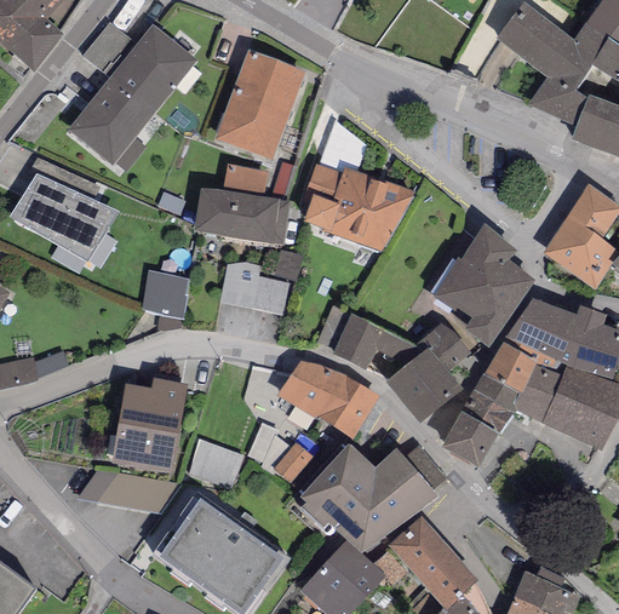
[(0,0),(0,40),(33,69),(63,34),(46,19),(62,0),(0,0)]
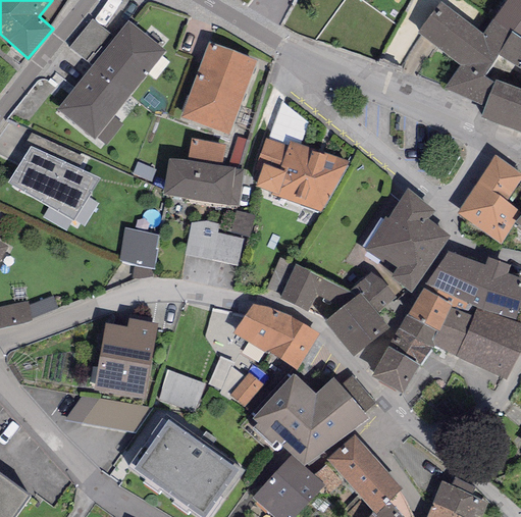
[(443,1),(418,31),(461,64),(445,88),(486,104),(496,80),(520,88),(520,0),(508,0),(483,33),(443,1)]
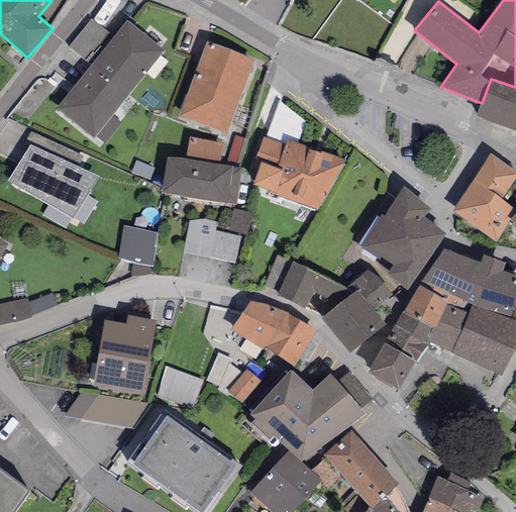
[(115,33),(92,15),(70,43),(92,63),(115,33)]
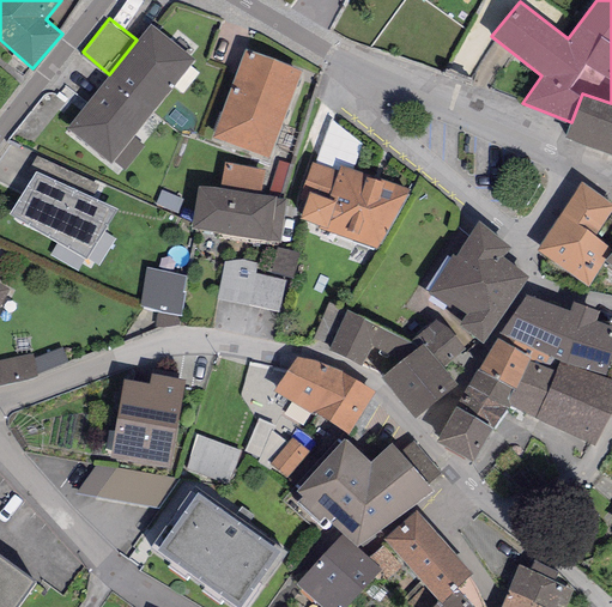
[(137,40),(109,74),(153,109),(195,58),(151,22),(137,40)]
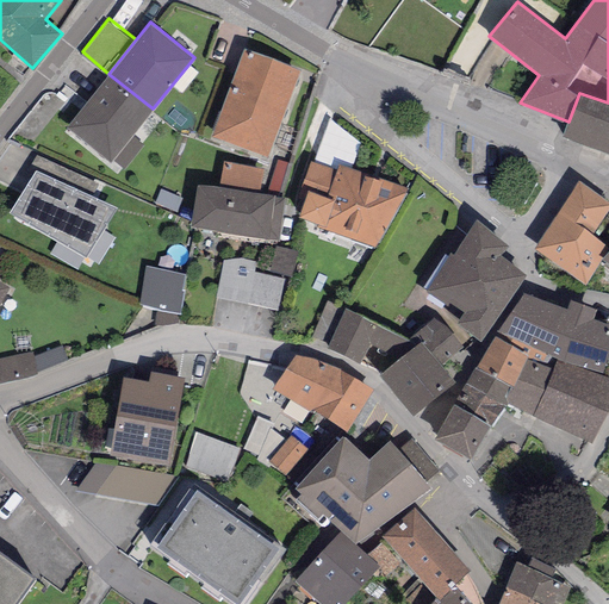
[(246,48),(212,136),(268,156),(300,68),(246,48)]
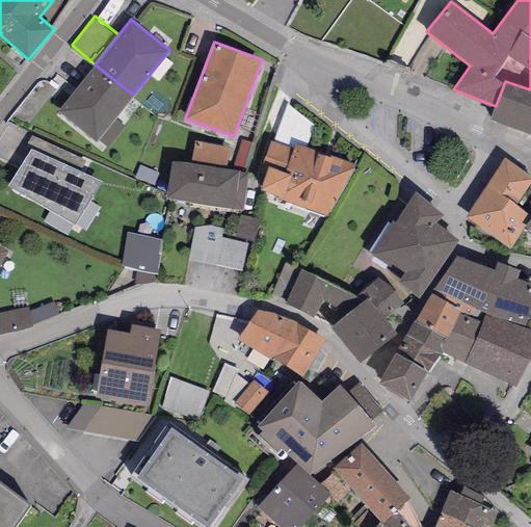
[(133,95),(95,64),(59,110),(98,140),(100,137),(109,143),(126,123),(116,115),(133,95)]
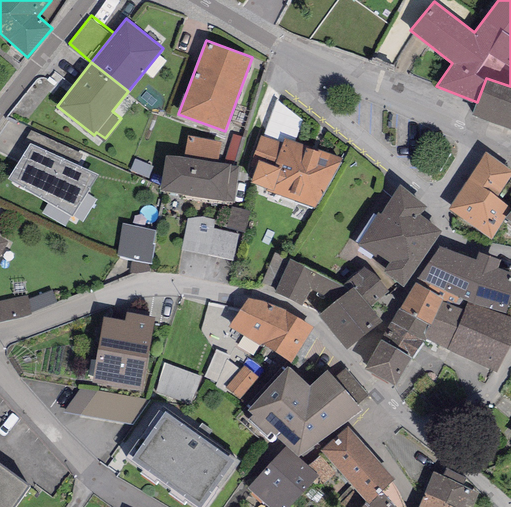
[(510,86),(486,78),(477,102),(473,113),(510,128),(510,86)]
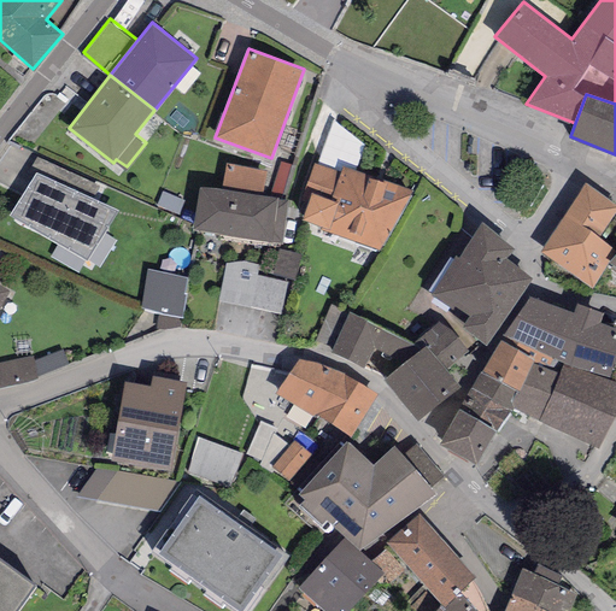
[(267,169),(227,162),(223,182),(263,189),(267,169)]
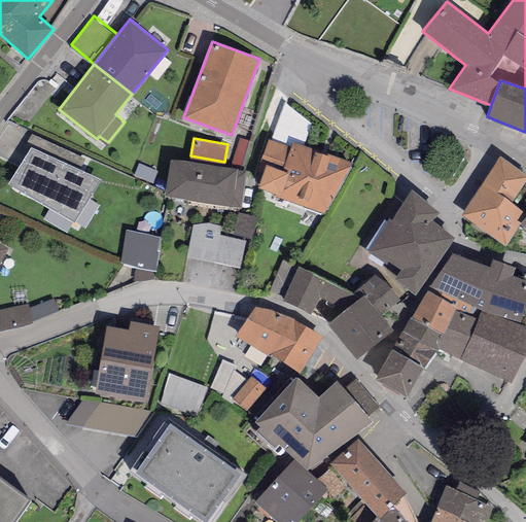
[(291,146),(270,138),(257,169),(265,172),(258,187),(328,215),(349,163),(293,140),(291,146)]
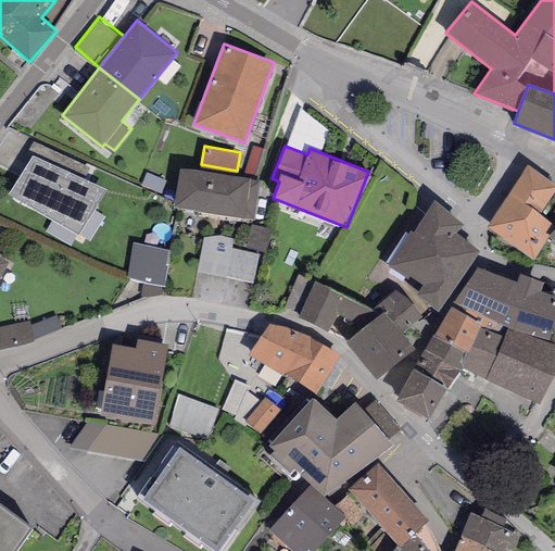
[(34,154),(9,193),(79,233),(105,189),(34,154)]
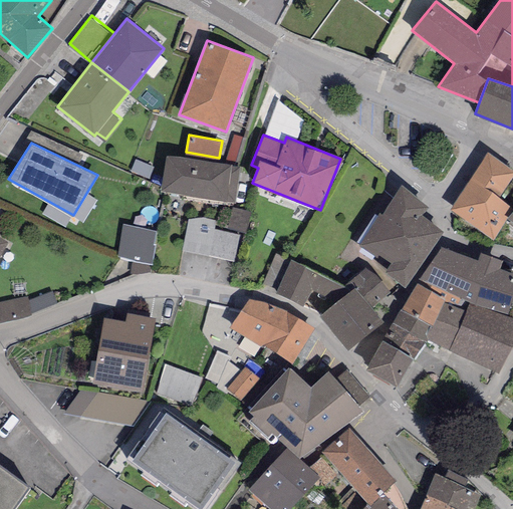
[(512,168),(488,153),(451,210),(494,238),(512,210),(512,207),(498,198),(512,176),(512,168)]
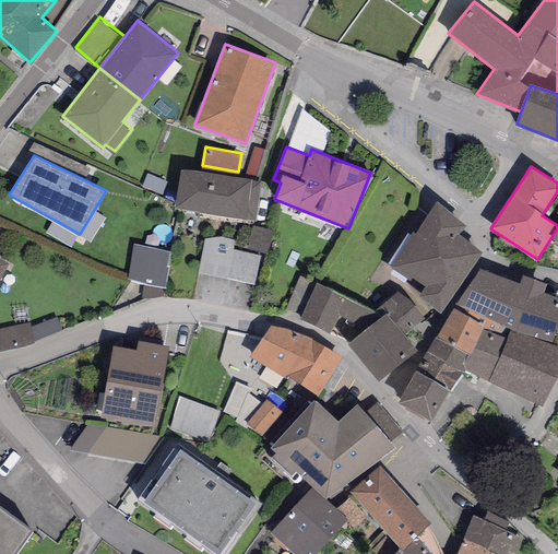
[(168,177),(147,169),(142,183),(163,190),(168,177)]
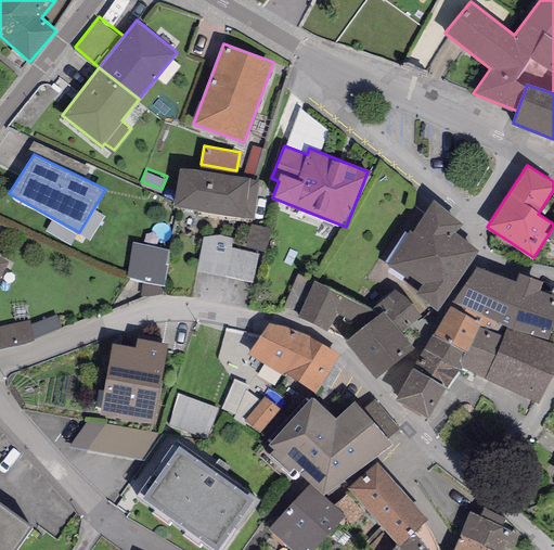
[(181,169),(174,206),(254,218),(259,179),(181,169)]
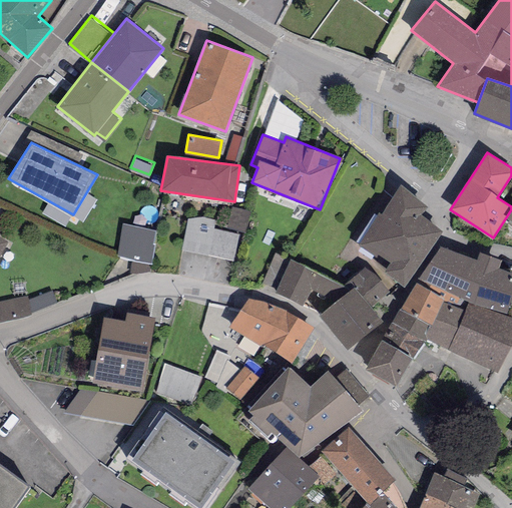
[(428,205),(400,186),(359,244),(375,256),(372,260),(388,271),(385,275),(404,288),(444,230),(421,215),(428,205)]
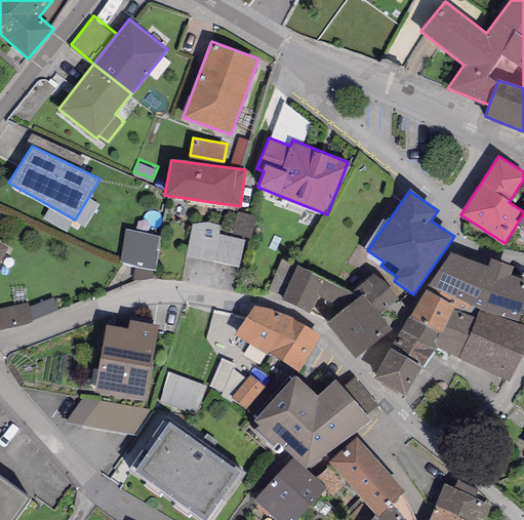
[(255,213),(237,210),(233,231),(251,235),(255,213)]
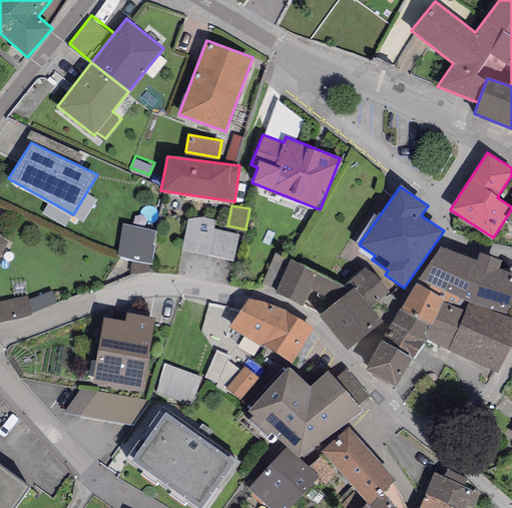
[(201,213),(187,215),(183,246),(233,258),(239,230),(214,224),(215,216),(201,213)]
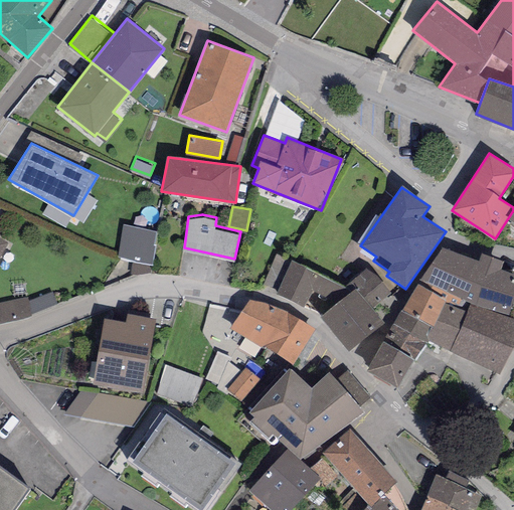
[(158,228),(125,222),(119,255),(152,261),(158,228)]
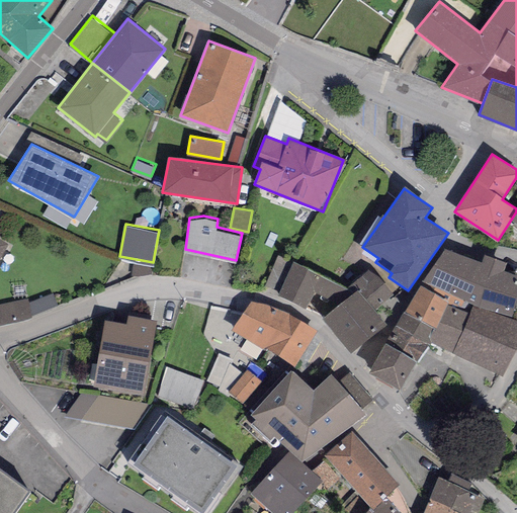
[(0,238),(0,257),(8,244),(0,238)]
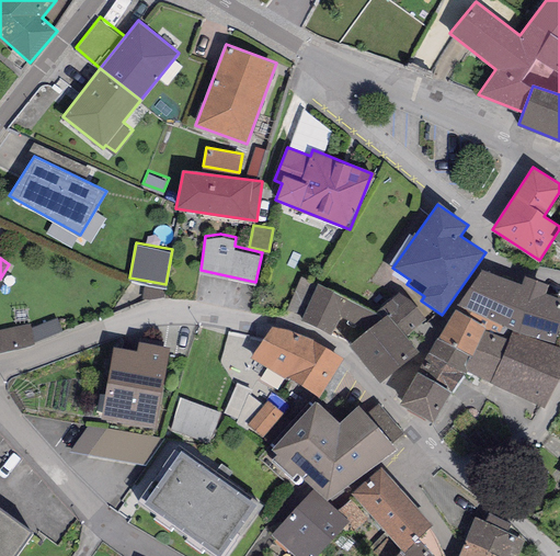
[(482,270),(455,309),(487,325),(486,327),(510,338),(513,329),(555,343),(559,328),(559,299),(547,294),(549,284),(526,276),(523,285),(482,270)]
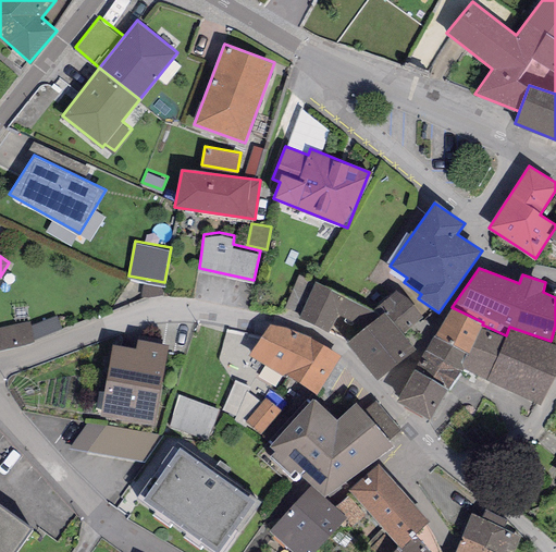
[(303,311),(316,280),(317,278),(299,271),(285,305),(303,311)]
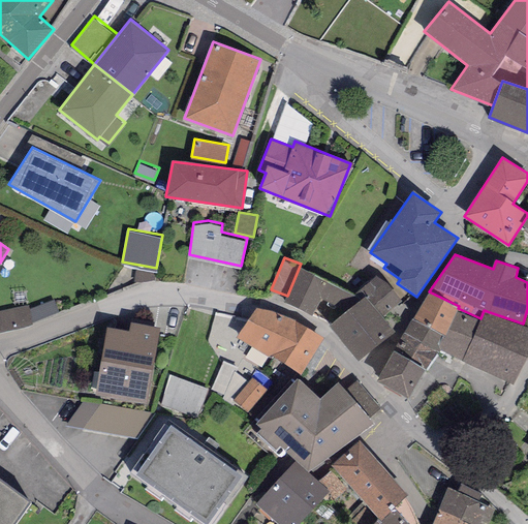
[(344,288),(300,266),(287,296),(284,301),(312,314),(322,297),(349,310),(364,299),(344,288)]
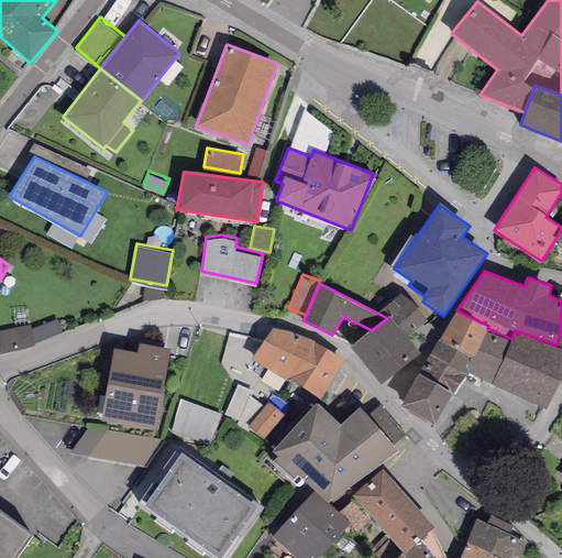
[(389,316),(407,336),(428,318),(412,301),(397,292),(382,307),(389,316)]
